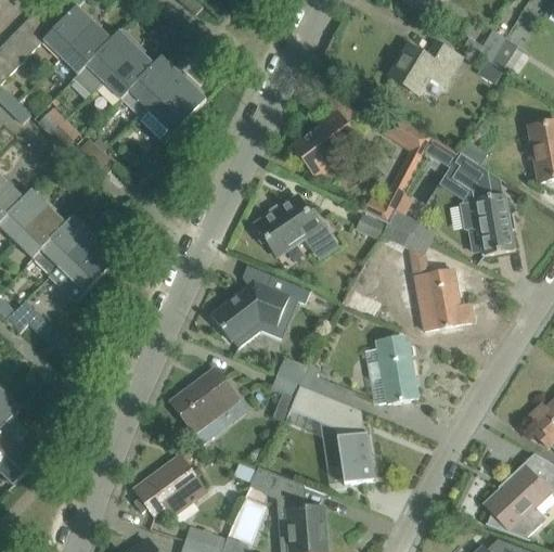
[(67,14),(52,0),(44,0),(40,4),(59,23),(67,14)]
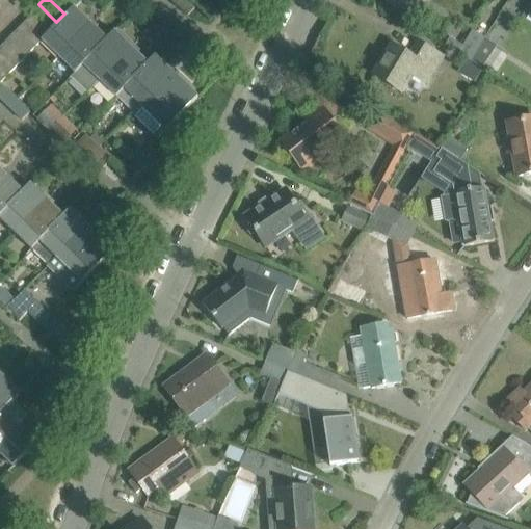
[(50,0),(64,14),(56,22),(48,30),(41,38),(57,55),(89,22),(73,5),(77,0),(50,0)]
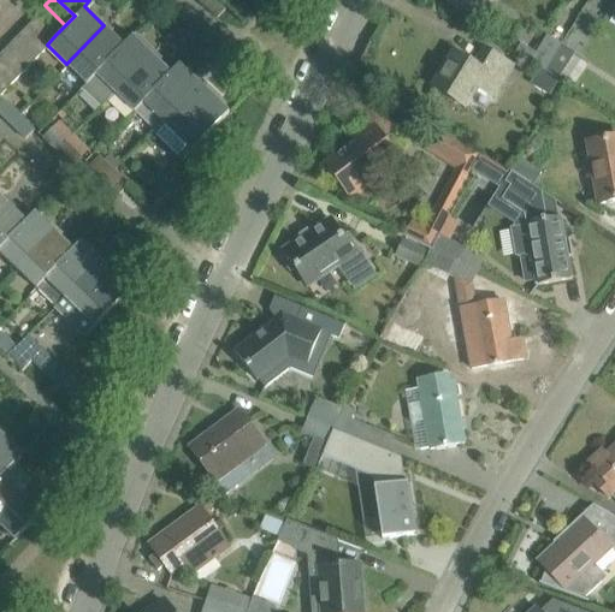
[(216,16),(225,6),(219,0),(205,0),(202,3),(216,16)]
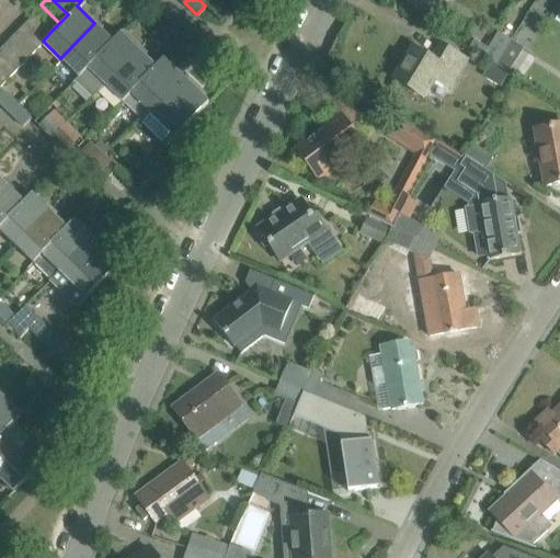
[(41,4),(32,14),(50,32),(59,23),(41,4)]
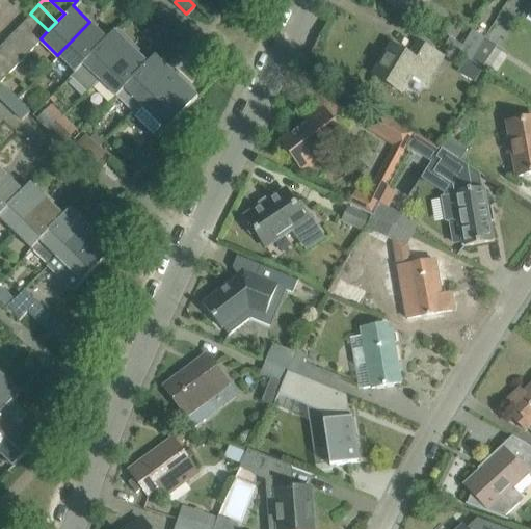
[(48,30),(30,14),(22,21),(41,38),(48,30)]
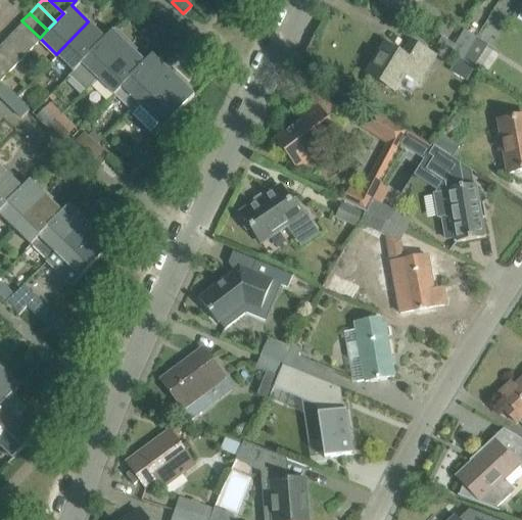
[(21,20),(13,30),(31,47),(40,38),(21,20)]
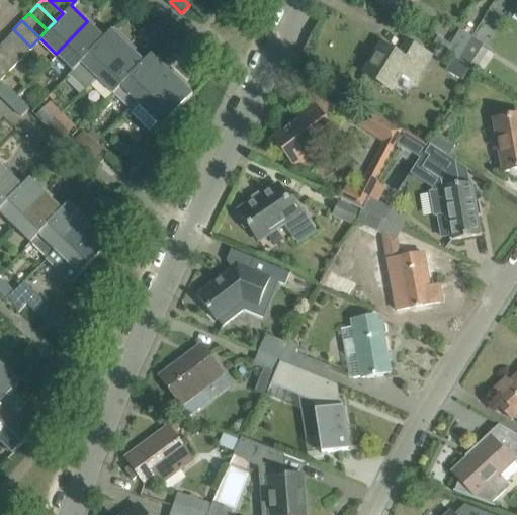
[(87,21),(56,54),(72,70),(80,62),(79,62),(103,36),(102,36),(87,21)]
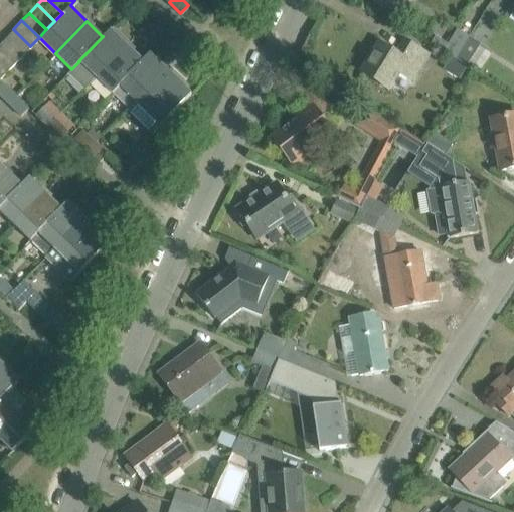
[(95,76),(126,45),(121,40),(124,37),(113,27),(110,29),(110,28),(102,36),(103,36),(78,61),(79,61),(71,69),(68,72),(83,88),(95,76)]
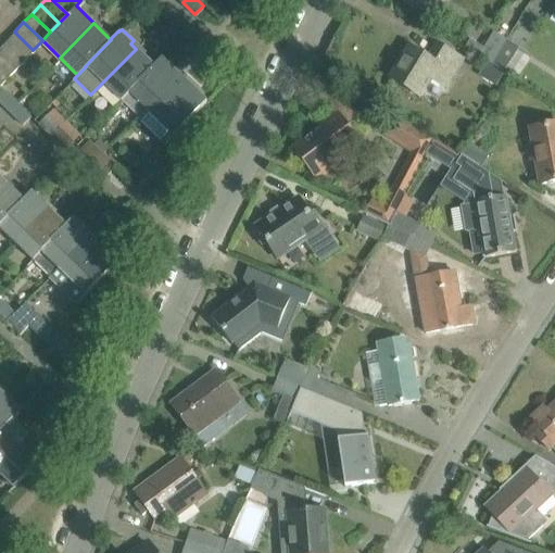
[(478,54),(491,62),(505,38),(493,30),(478,54)]
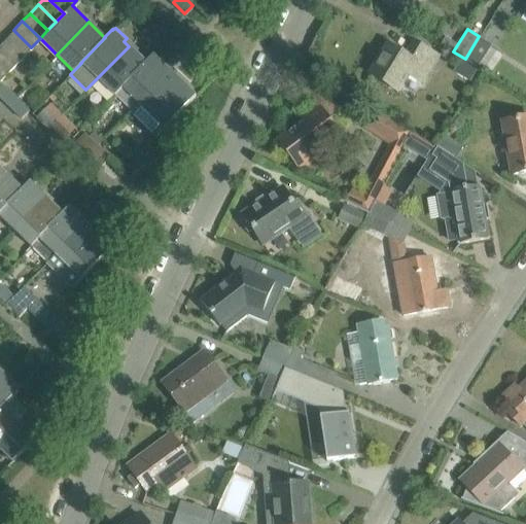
[(5,38),(23,56),(31,47),(13,30),(5,38)]
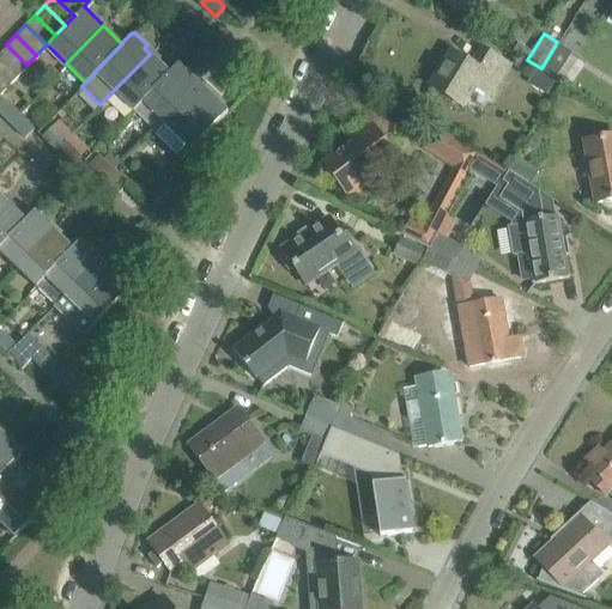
[(541,68),(565,84),(582,58),(557,42),(541,68)]
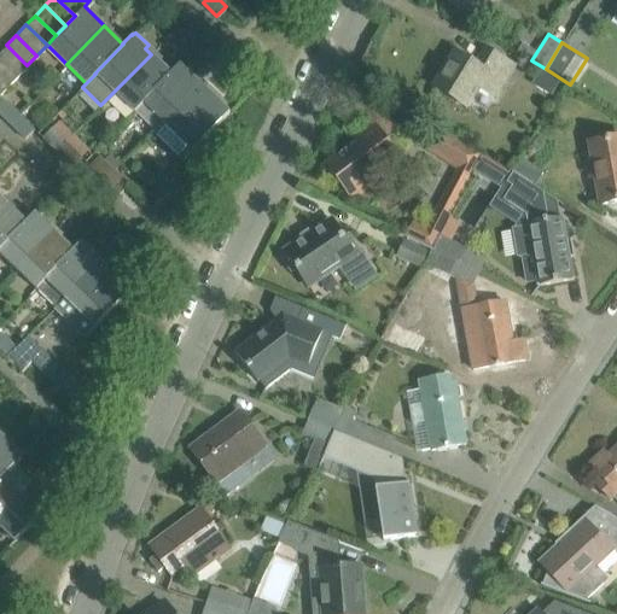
[(27,65),(6,45),(0,51),(0,57),(18,75),(27,65)]
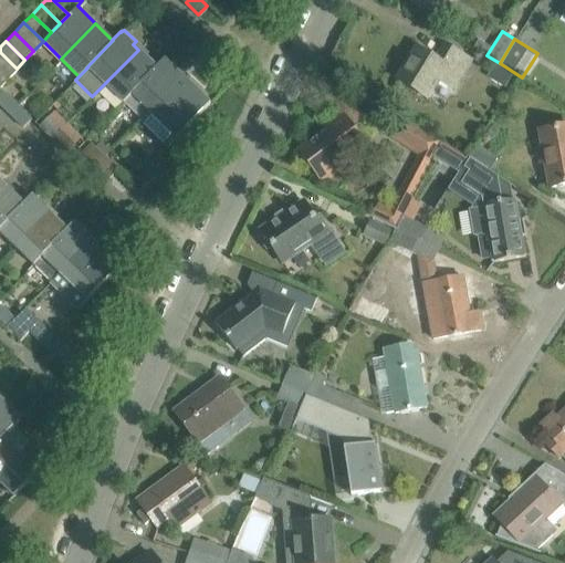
[(453,87),(472,59),(448,44),(439,60),(416,45),(396,77),(429,97),(440,80),(453,87)]
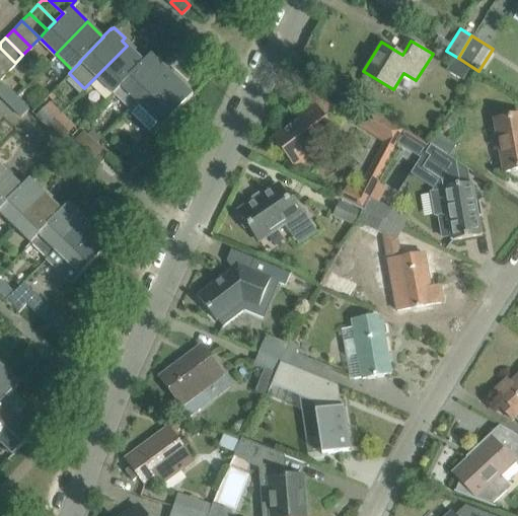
[(143,61),(143,60),(127,46),(95,77),(112,93),(113,92),(143,61)]
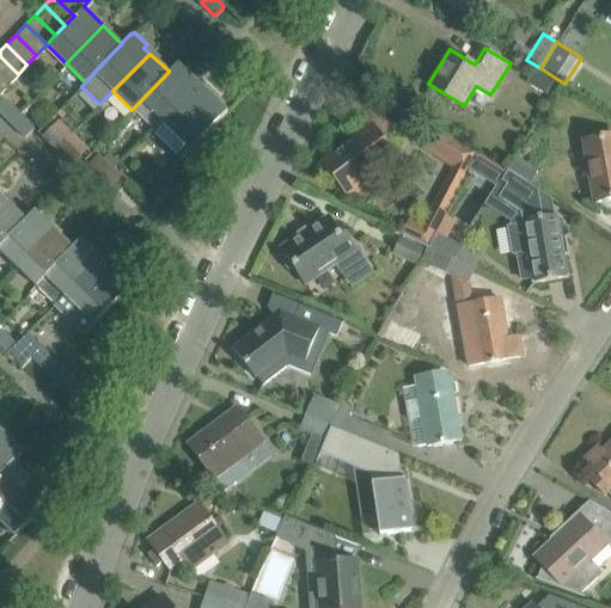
[(18,74),(0,56),(0,75),(8,84),(18,74)]
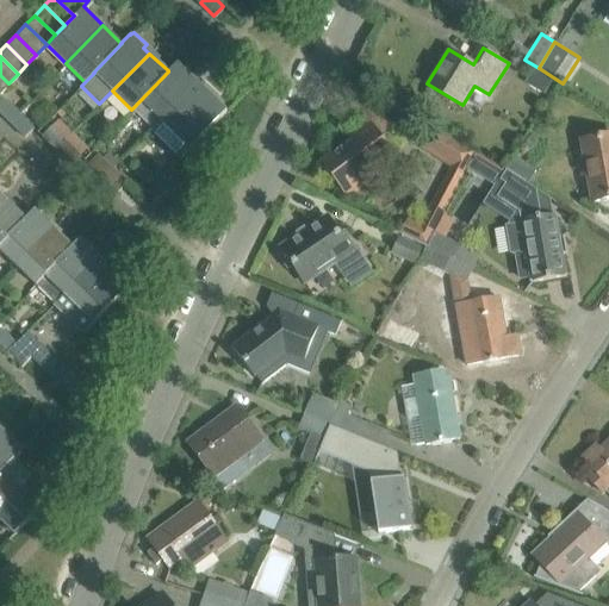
[(151,126),(197,81),(176,62),(168,70),(168,72),(132,108),(151,126)]
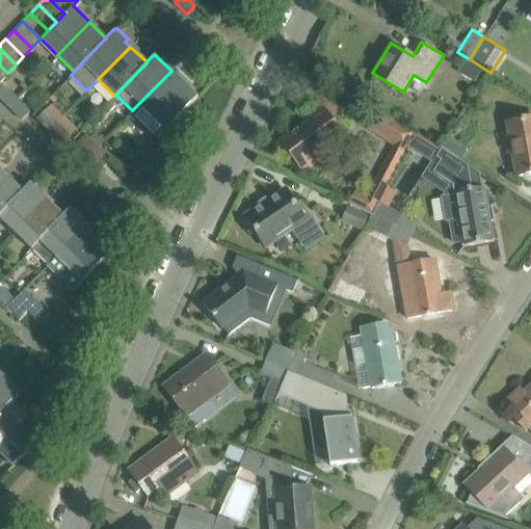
[(465,58),(457,71),(474,81),(481,69),(465,58)]
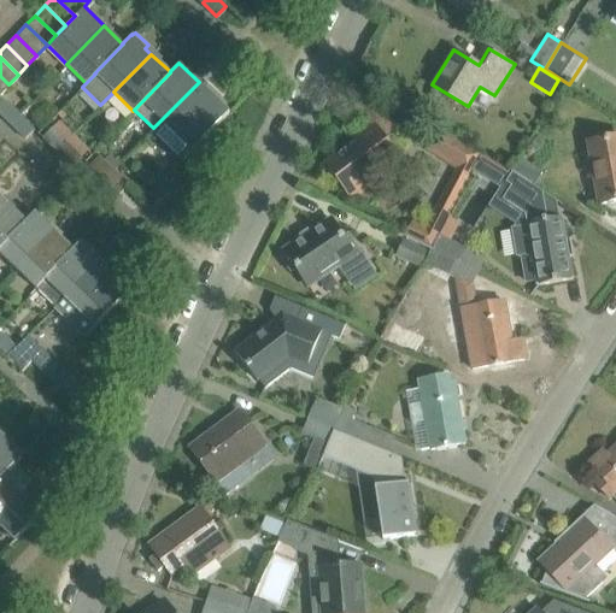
[(227,110),(217,100),(199,82),(153,128),(151,129),(181,158),(227,110)]
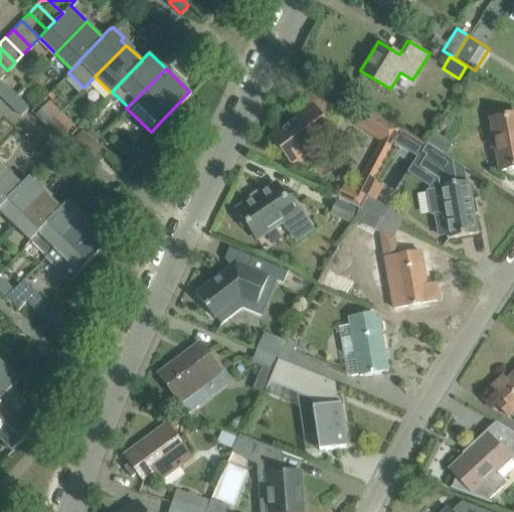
[(297,118),(272,136),(284,152),(294,166),(320,147),(318,144),(333,133),(317,112),(328,103),(322,95),(310,78),(296,90),(305,103),(310,108),(297,118)]
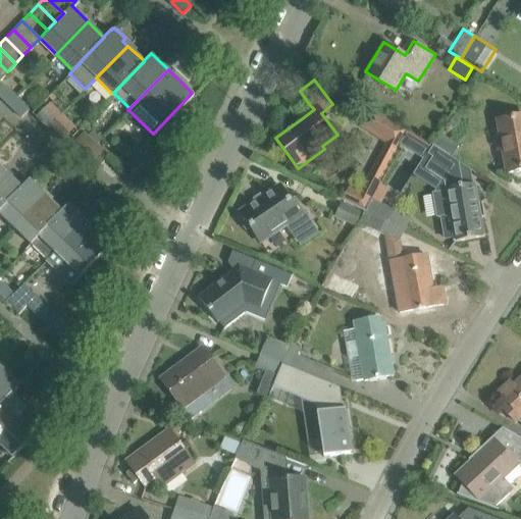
[(3,84),(0,86),(0,96),(7,104),(15,96),(3,84)]
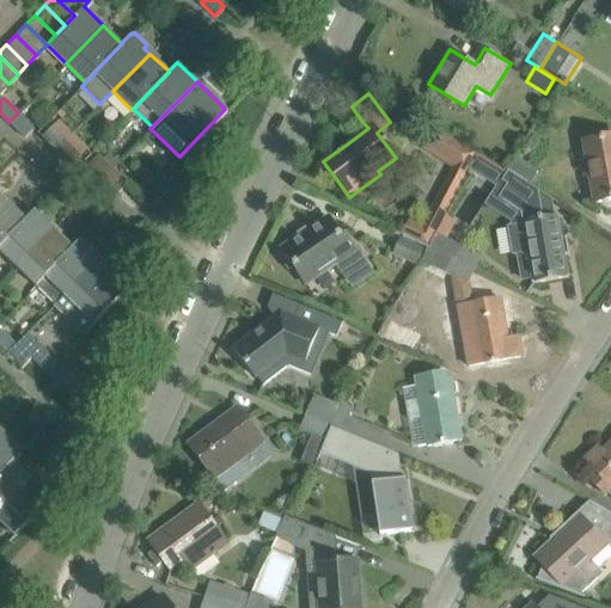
[(18,112),(8,122),(24,136),(32,127),(37,131),(55,114),(43,102),(37,109),(29,100),(18,112)]
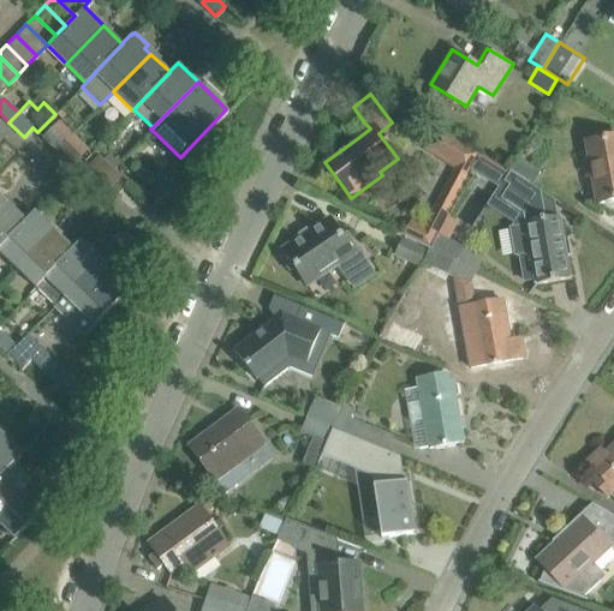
[(55,114),(37,132),(57,150),(73,132),(55,114)]
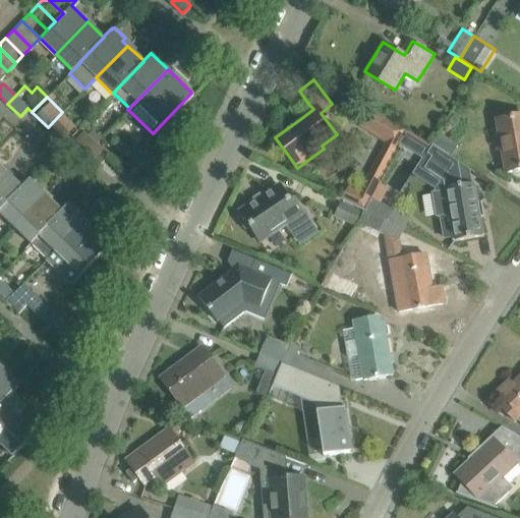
[(360,123),(396,146),(406,129),(370,106),(360,123)]
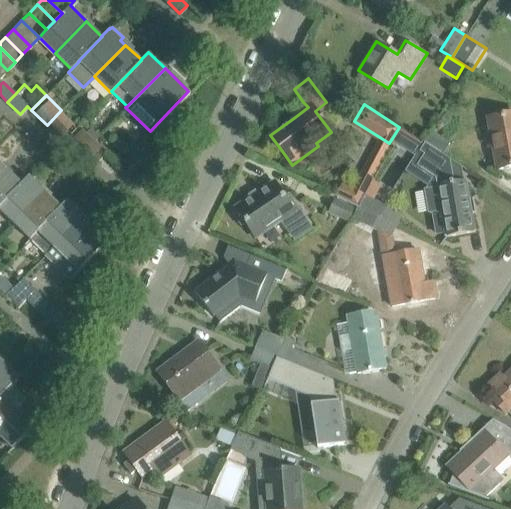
[(59,137),(66,129),(73,122),(61,110),(47,125),(59,137)]
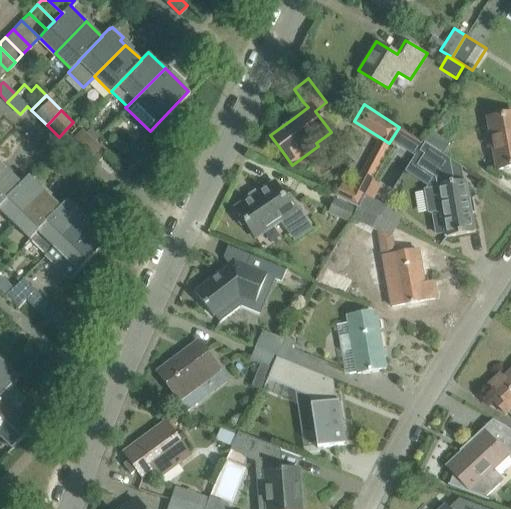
[(510,112),(487,117),(493,147),(496,167),(510,164),(510,112)]
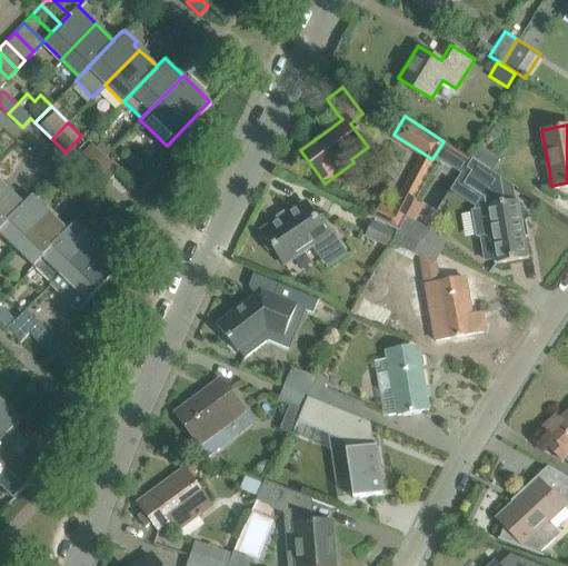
[(96,165),(105,156),(90,142),(81,151),(96,165)]
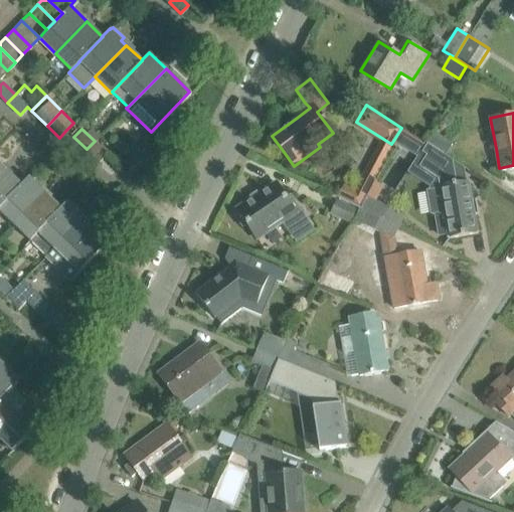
[(424,140),(426,141),(446,153),(452,143),(431,129),(424,140)]
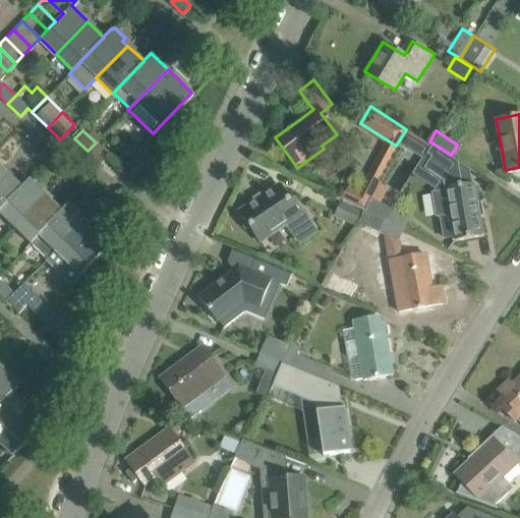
[(100,163),(108,155),(96,142),(88,151),(100,163)]
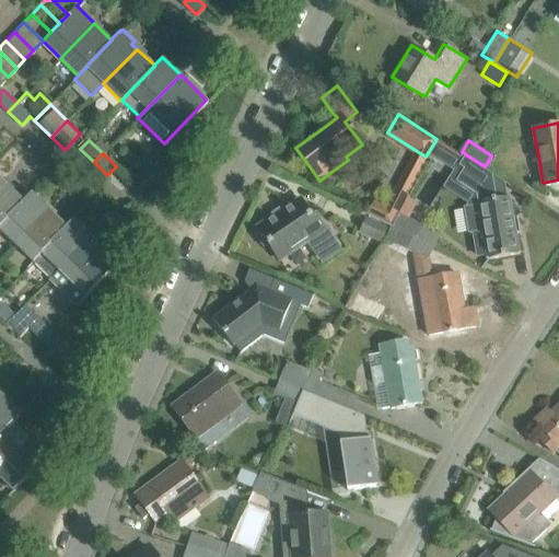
[(464,164),(455,177),(476,190),(477,199),(464,201),(469,230),(481,228),(482,235),(486,253),(486,257),(488,257),(519,252),(515,231),(517,231),(520,231),(516,216),(515,216),(512,217),(509,195),(507,195),(496,197),(492,184),(496,184),(495,174),(495,173),(485,166),(464,153),(463,155),(459,161),(464,164)]
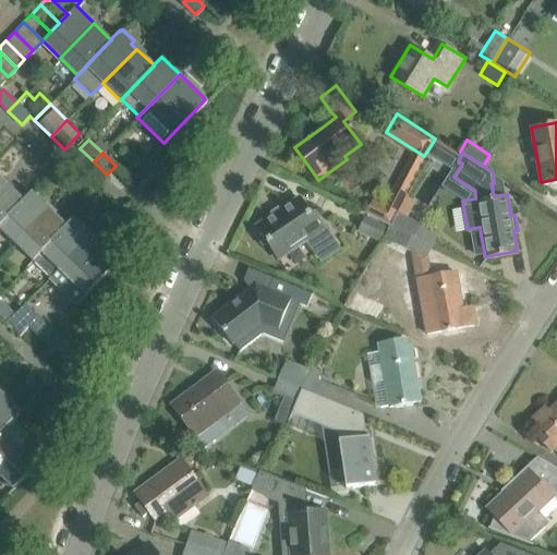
[(0,222),(22,200),(5,182),(0,188),(0,222)]
